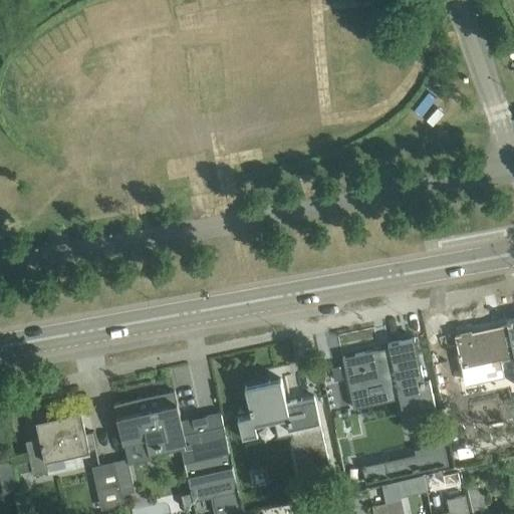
[(513,318),(507,320),(507,324),(456,335),(460,353),(458,353),(459,359),(460,367),(513,356),(513,318)]
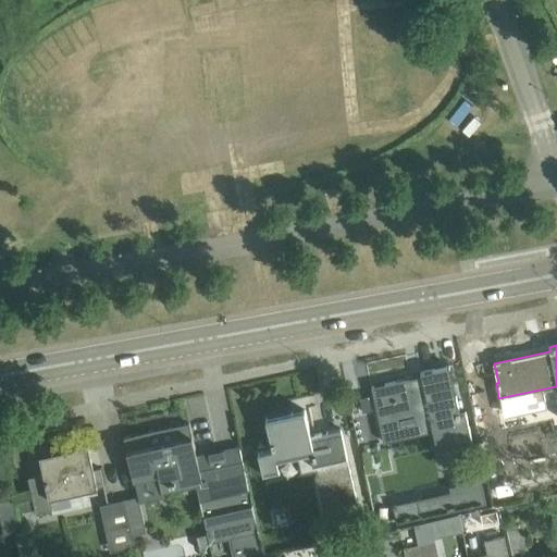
[(406,376),(406,380),(372,386),(376,408),(380,424),(429,411),(436,446),(471,437),(470,433),(466,411),(460,413),(449,366),(420,371),(423,384),(415,386),(411,375),(406,376)]
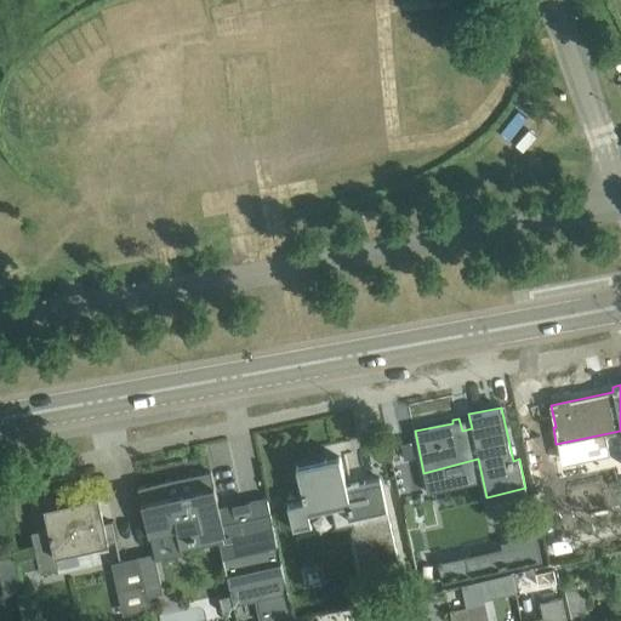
[(360,565),(374,563),(376,570),(399,565),(380,478),(346,485),(340,457),(296,467),(305,502),(289,505),(294,529),(312,527),(308,512),(329,508),(332,527),(352,523),(360,565)]
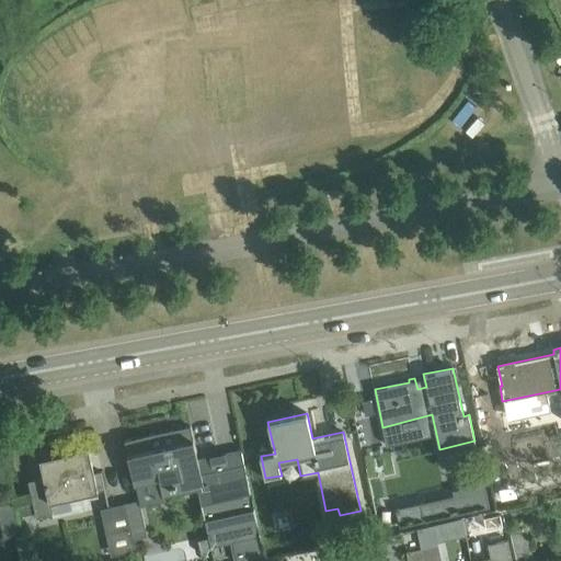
[(144,441),(126,445),(133,474),(157,469),(162,494),(197,487),(209,544),(216,542),(215,538),(230,535),(236,560),(235,560),(240,560),(263,557),(240,449),(197,458),(191,425),(142,436),(144,441)]
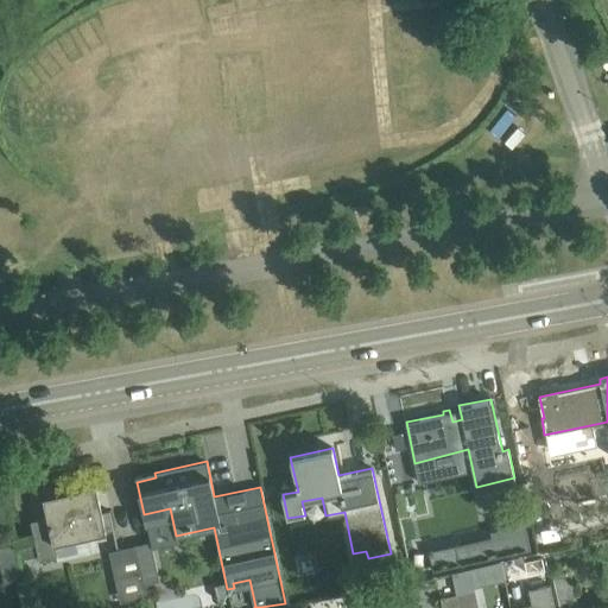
[(44,502),(45,508),(48,517),(31,520),(39,558),(57,555),(55,543),(106,531),(96,486),(78,489),(80,494),(44,502)]
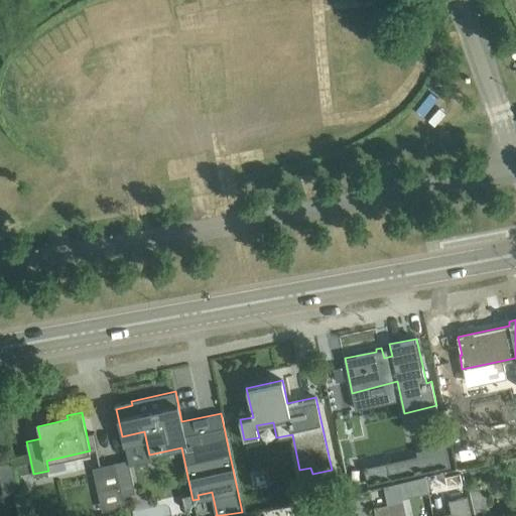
[(425,455),(401,461),(405,476),(453,466),(444,430),(420,435),(425,455)]
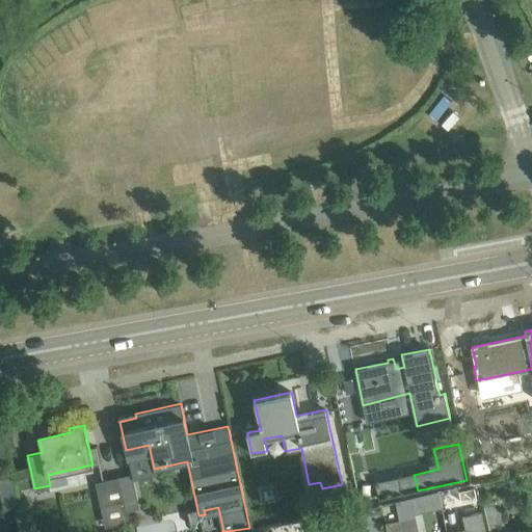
[(127,512),(140,509),(133,475),(118,477),(127,512)]
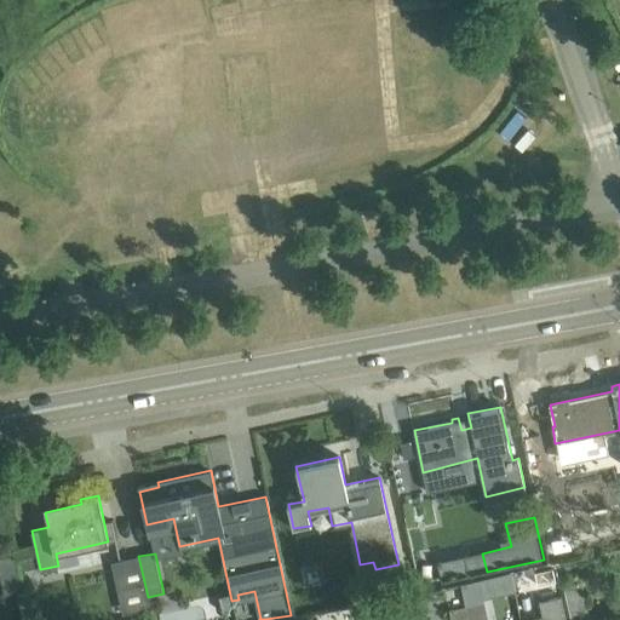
[(148,597),(138,556),(113,562),(121,603),(148,597)]
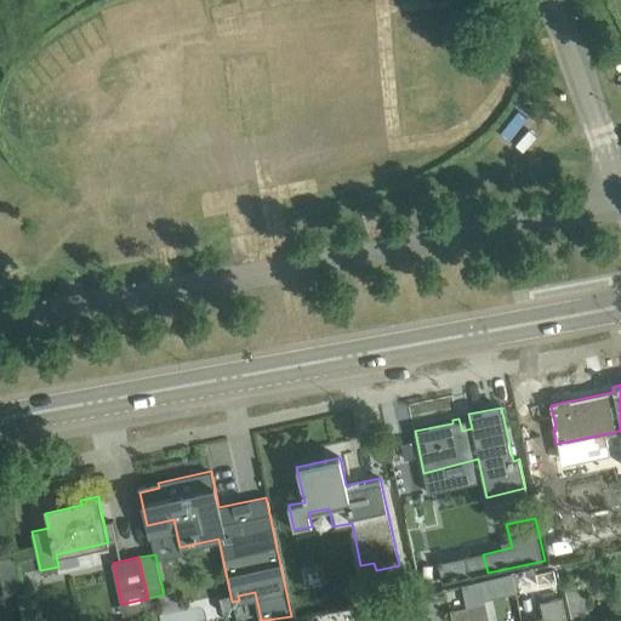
[(571,617),(590,614),(582,581),(564,585),(571,617)]
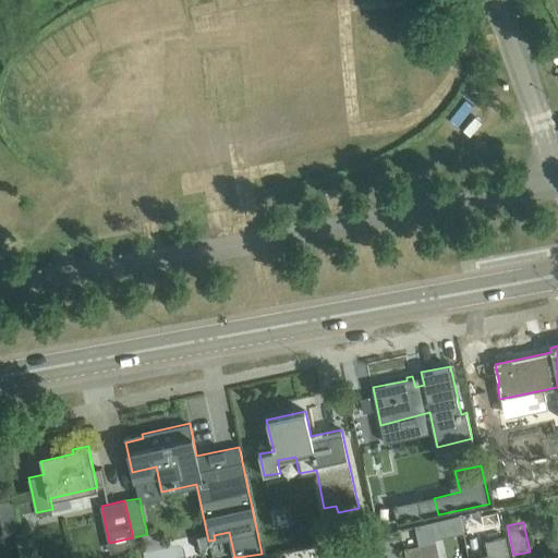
[(497,557),(499,557),(501,557),(513,555),(507,525),(492,529),(496,552),(497,557)]
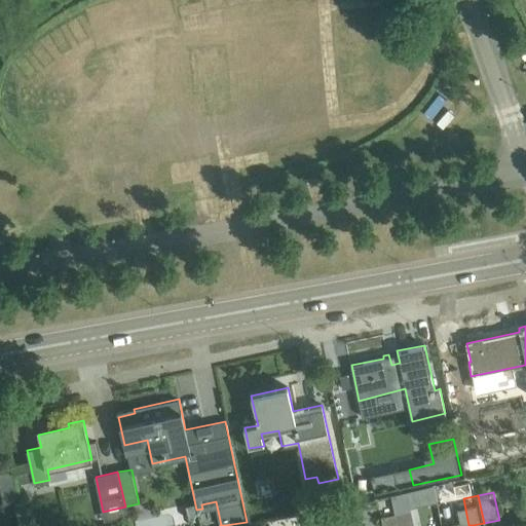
[(413,525),(407,496),(392,499),(396,514),(396,515),(398,525),(413,525)]
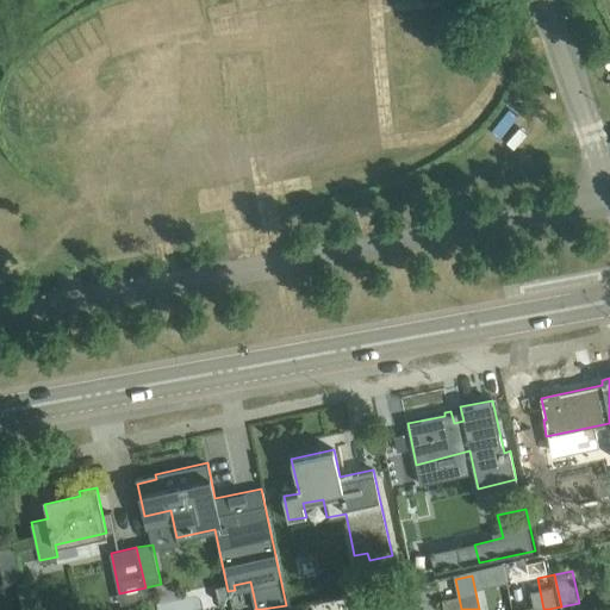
[(461,609),(459,597),(442,601),(443,609),(461,609)]
